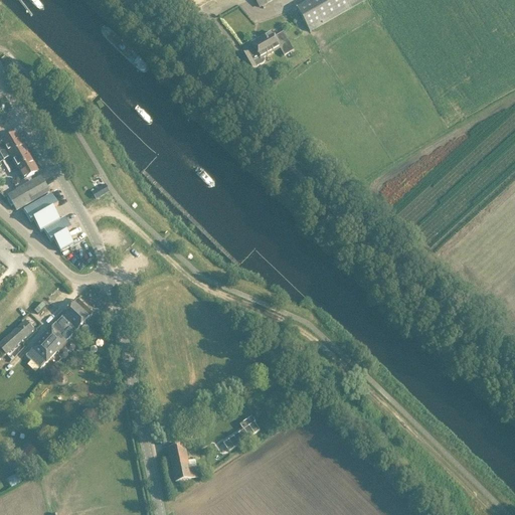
[(366,0),(313,0),(306,5),(297,10),(310,32),(366,0)]
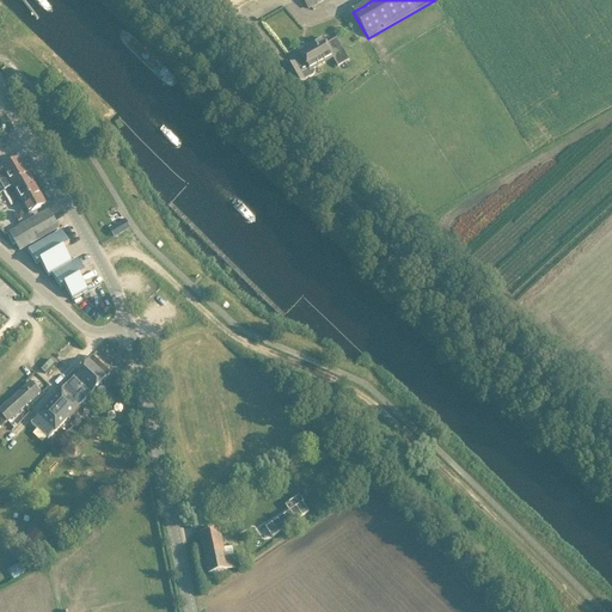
[(285,68),(295,86),(314,75),(314,73),(313,69),(332,59),(337,67),(349,61),(337,40),(326,46),(323,40),(307,48),(308,50),(300,55),(303,60),(295,63),(294,63),(285,68)]
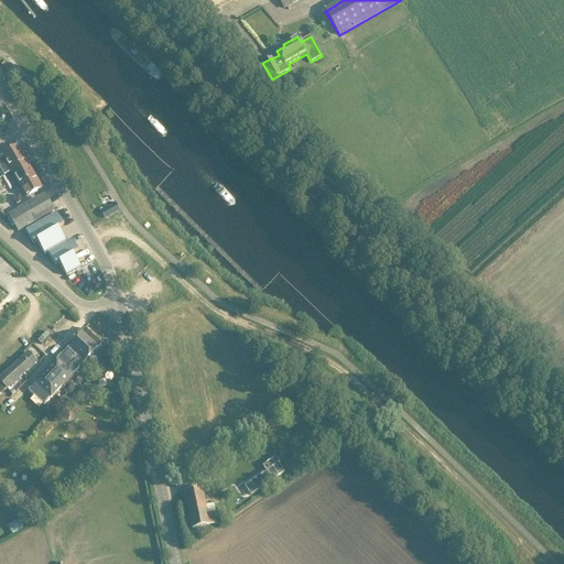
[(281,83),(284,94),(294,91),(291,80),(281,83)]
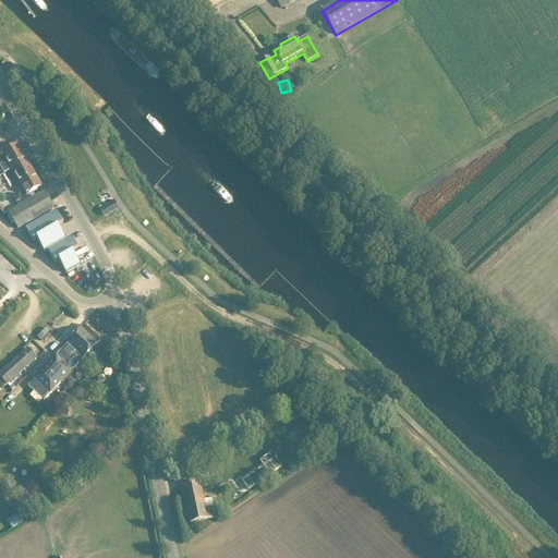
[(17,145),(8,150),(0,155),(0,167),(4,174),(11,170),(14,174),(29,166),(17,145)]
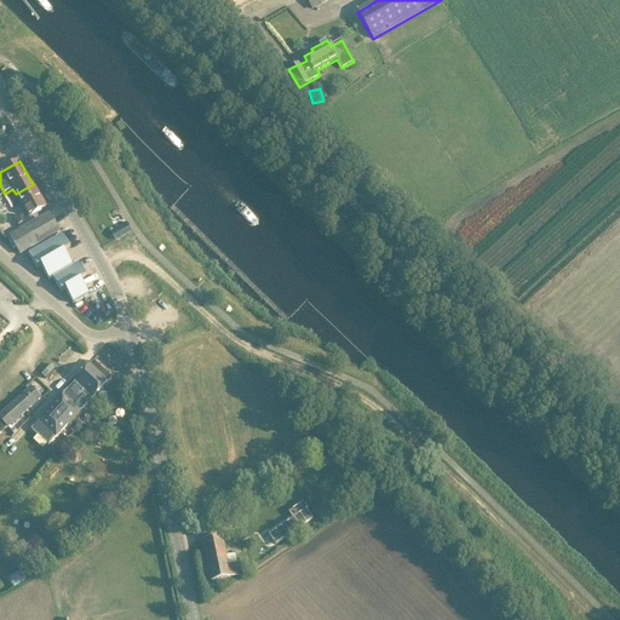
[(33,184),(16,194),(29,217),(46,207),(33,184)]
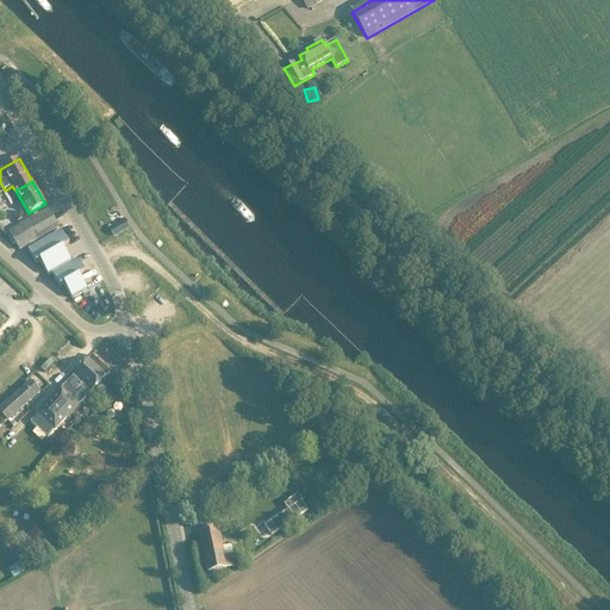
[(6,218),(19,211),(16,205),(2,212),(6,218)]
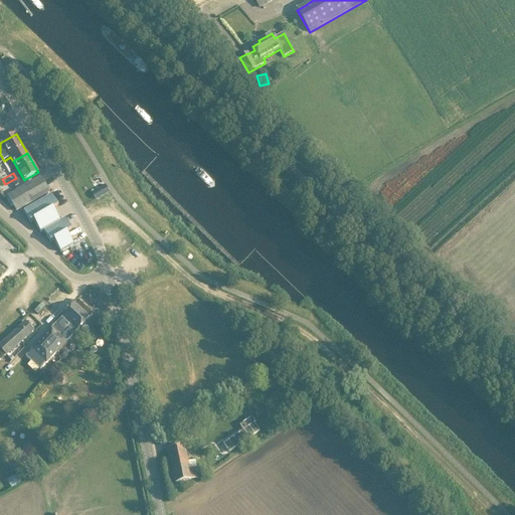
[(15,192),(8,196),(16,211),(30,202),(31,203),(49,192),(41,177),(32,182),(25,186),(17,191),(15,192)]
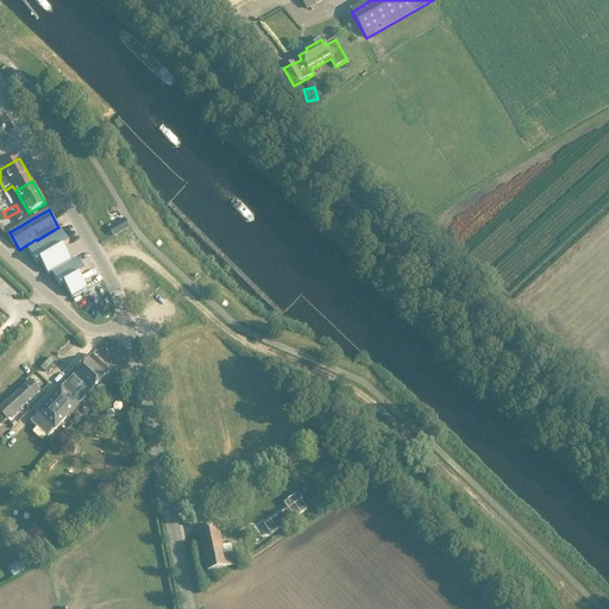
[(30,220),(38,215),(35,209),(17,220),(20,226),(30,220)]
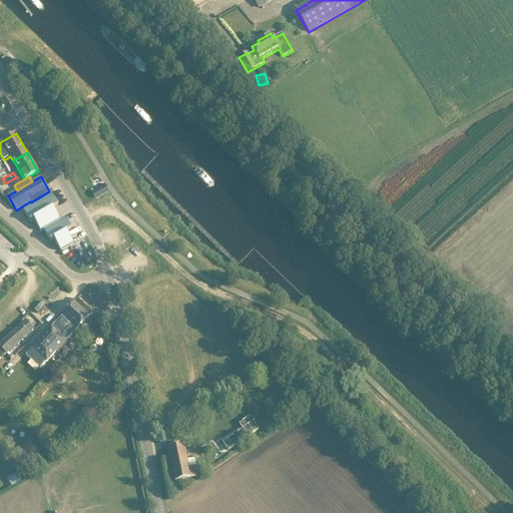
[(110,192),(105,183),(90,191),(95,200),(110,192)]
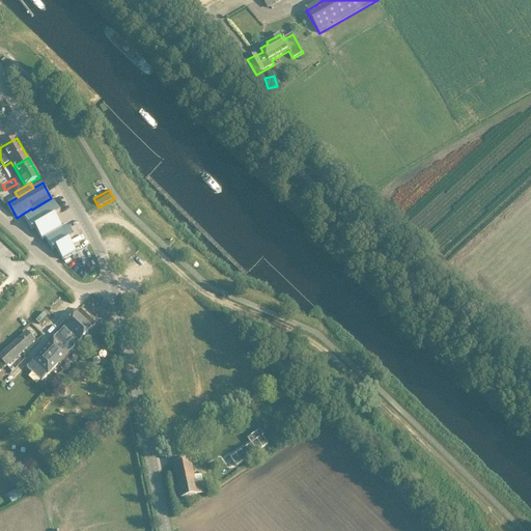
[(12,193),(0,199),(0,201),(2,205),(8,202),(16,198),(12,193)]
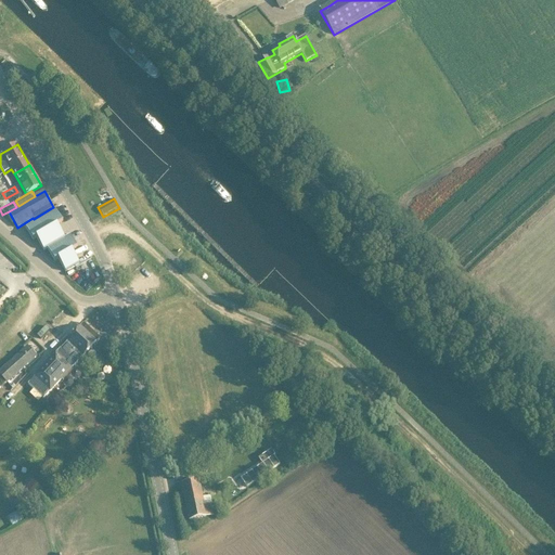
[(43,250),(48,248),(65,237),(57,226),(62,223),(59,219),(61,219),(55,209),(25,227),(33,240),(37,239),(43,250)]
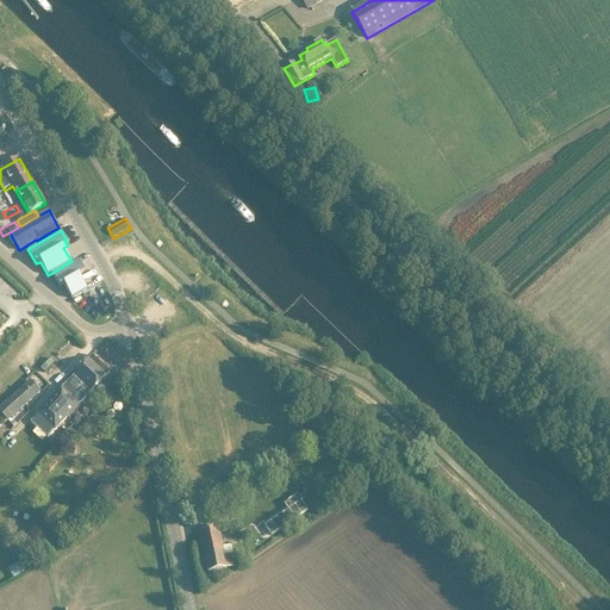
[(72,261),(53,273),(60,287),(64,285),(72,299),(88,291),(80,277),(83,274),(81,269),(82,268),(76,259),(72,261)]
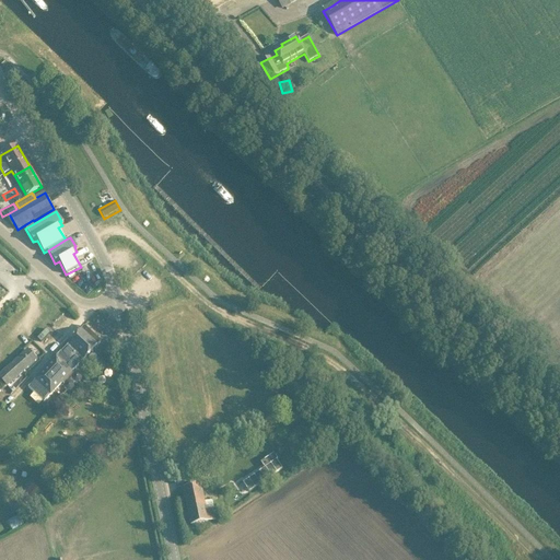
[(44,403),(50,395),(62,383),(65,385),(65,388),(67,391),(71,392),(73,388),(73,385),(73,384),(74,382),(79,382),(81,380),(81,376),(79,373),(76,373),(73,372),(101,342),(84,327),(74,337),(73,337),(72,337),(73,338),(68,345),(69,345),(61,352),(56,358),(28,388),(44,403)]
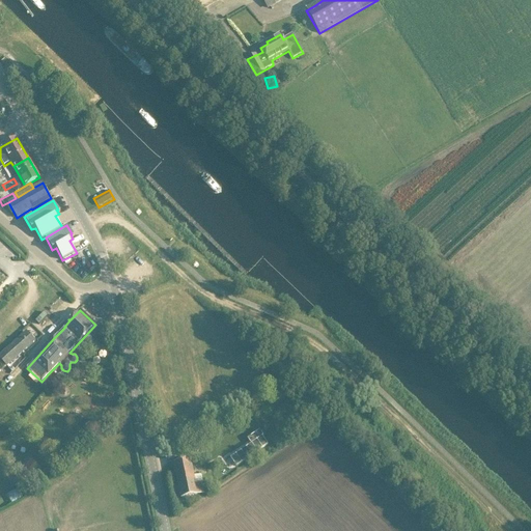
[(26,332),(0,355),(0,371),(6,366),(34,341),(26,332)]
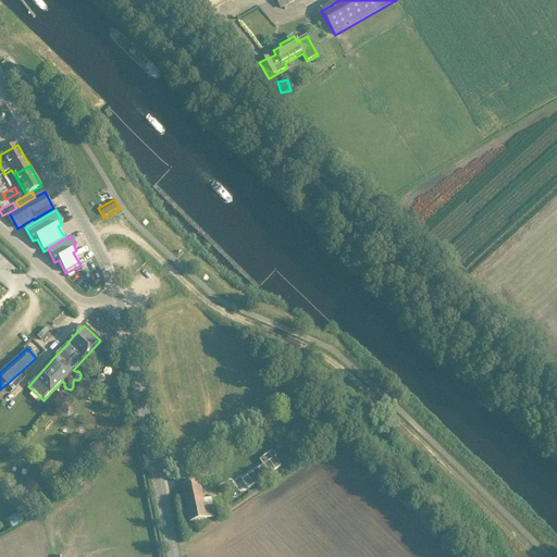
[(239,443),(242,447),(248,445),(244,433),(232,438),(234,445),(239,443)]
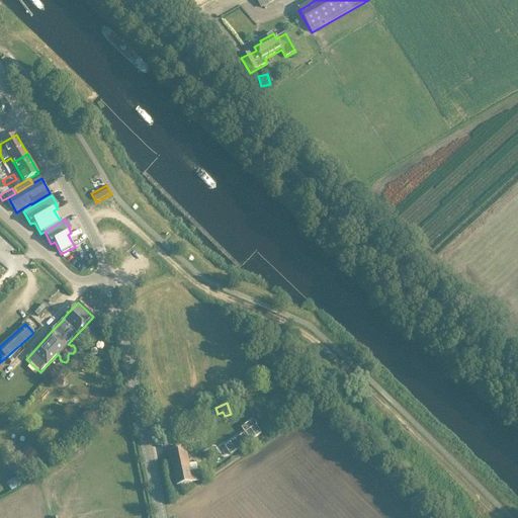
[(224,449),(230,457),(261,435),(255,427),(252,422),(240,431),(243,435),(224,449)]
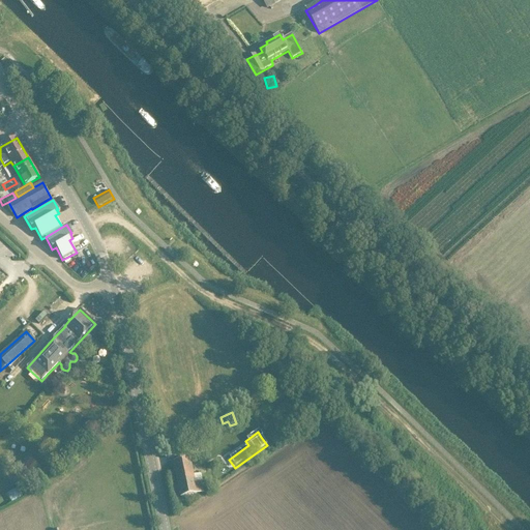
[(190,459),(174,462),(178,482),(177,482),(180,497),(199,493),(196,478),(195,478),(190,459)]
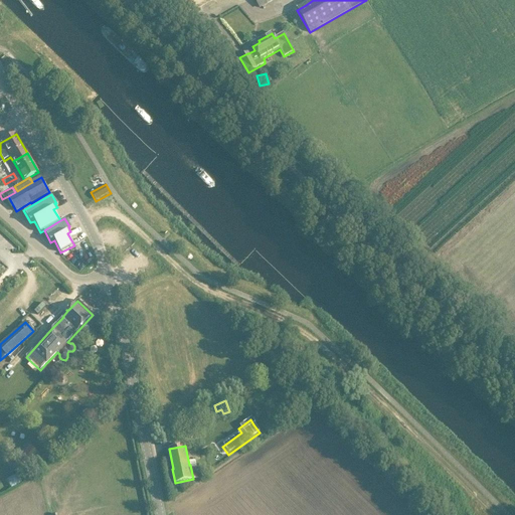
[(7,480),(11,489),(22,483),(18,475),(7,480)]
